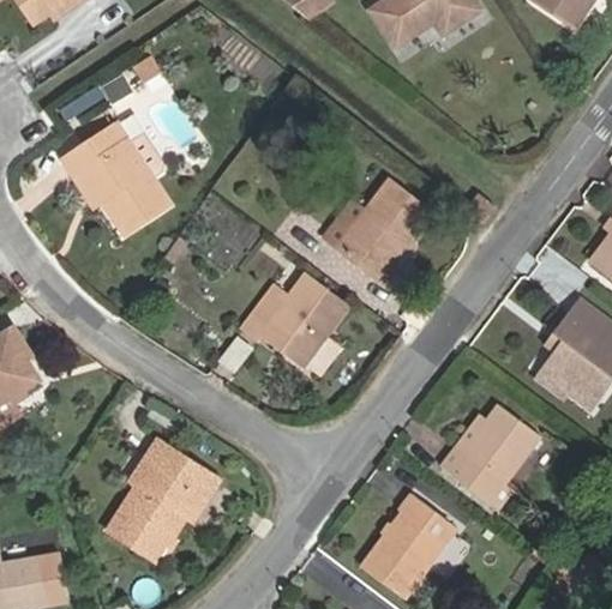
[(21,0),(33,17),(49,6),(58,0),(21,0)]
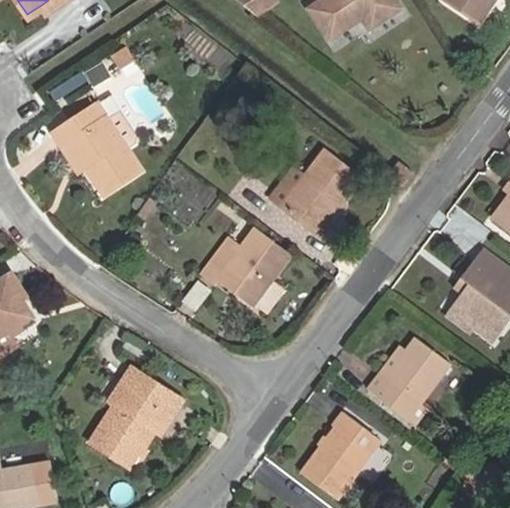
[(48,0),(41,5),(44,10),(58,0),(48,0)]
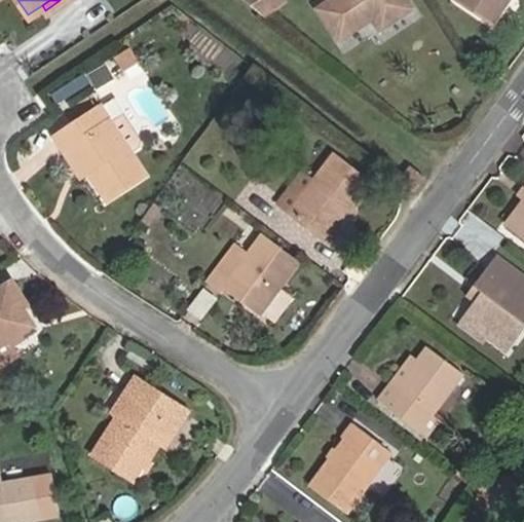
[(247,0),(263,12),(281,0),(247,0)]
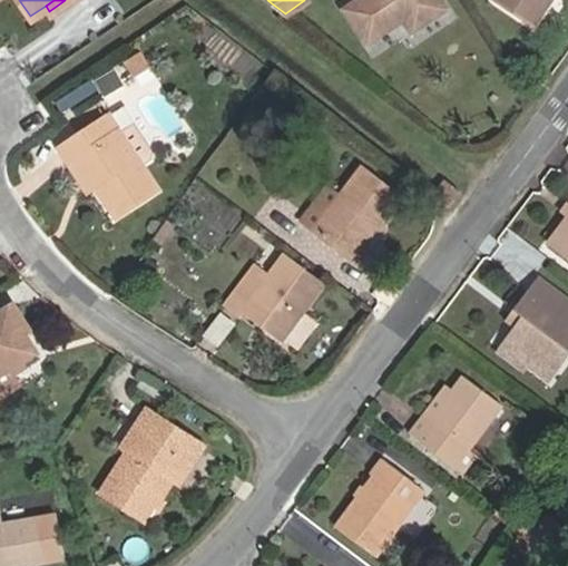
[(349,0),(343,3),(366,41),(404,17),(412,29),(448,3),(444,0),(349,0)]
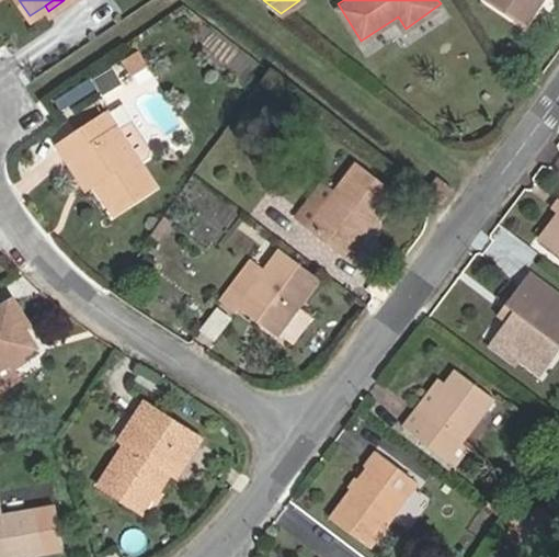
[(526,23),(540,0),(491,0),(526,23)]
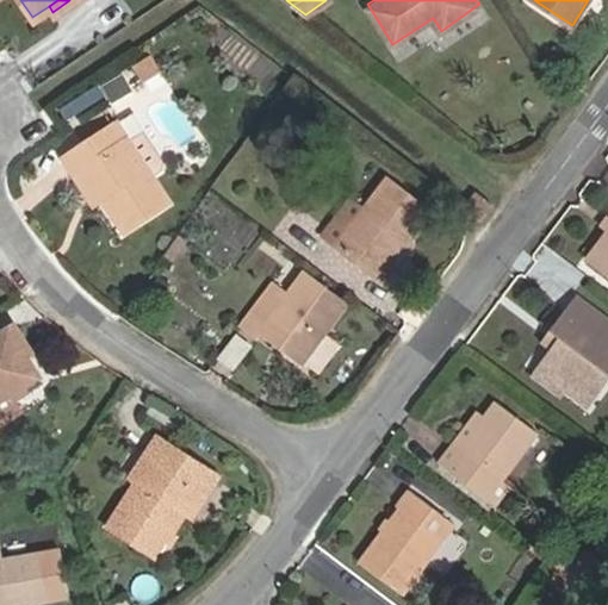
[(82,166),(100,195),(123,230),(171,199),(116,118),(62,155),(74,173),(82,166)]
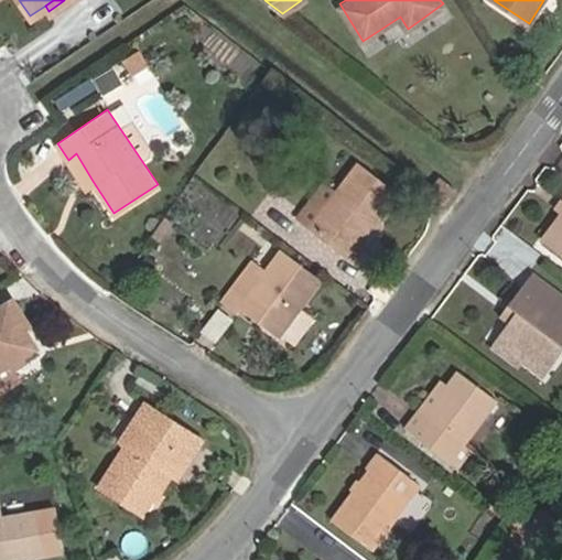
[(311,224),(350,255),(398,193),(357,162),(311,224)]
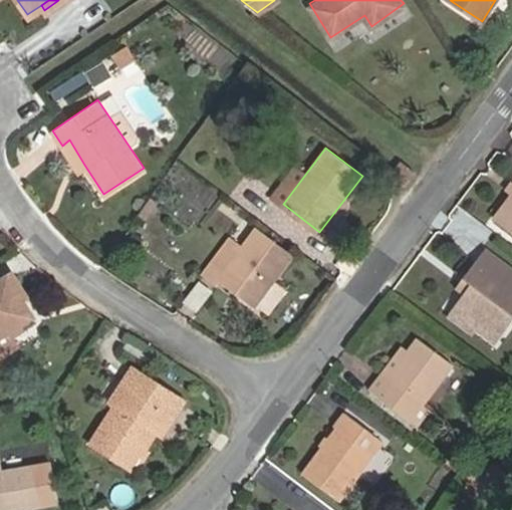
[(511,230),(511,194),(494,218),(511,230)]
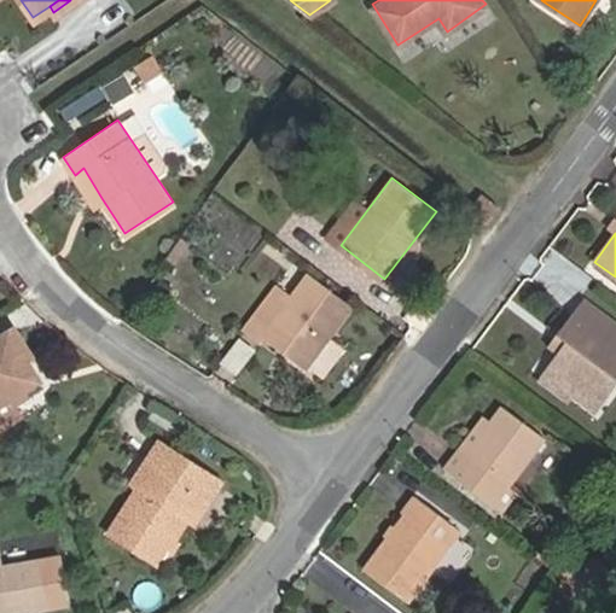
[(278,282),(243,326),(261,340),(266,334),(306,366),(350,307),(307,273),(291,293),(278,282)]
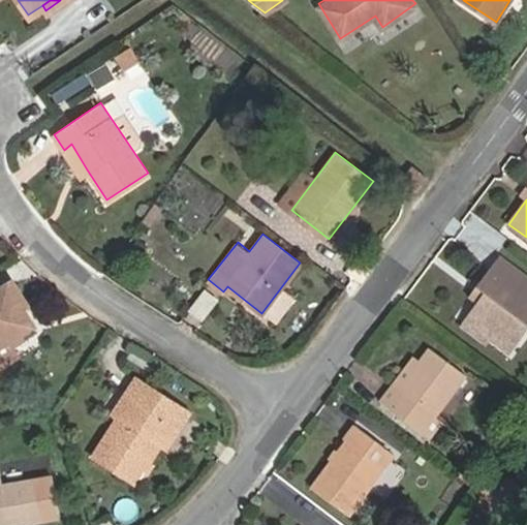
[(485,292),(477,301),(468,314),(512,347),(526,327),(526,295),(518,287),(525,275),(498,255),(475,285),(485,292)]
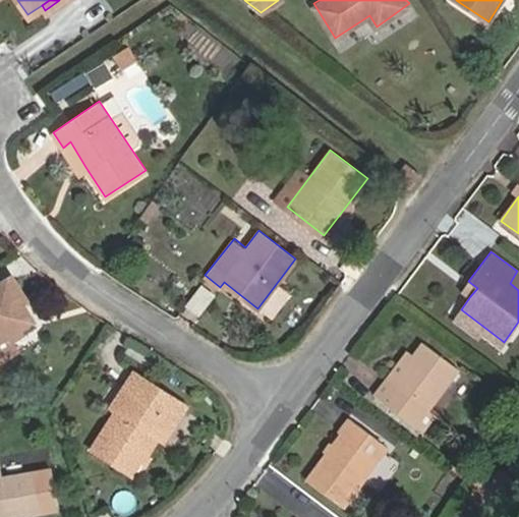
[(9,276),(0,281),(0,339),(35,319),(9,276)]
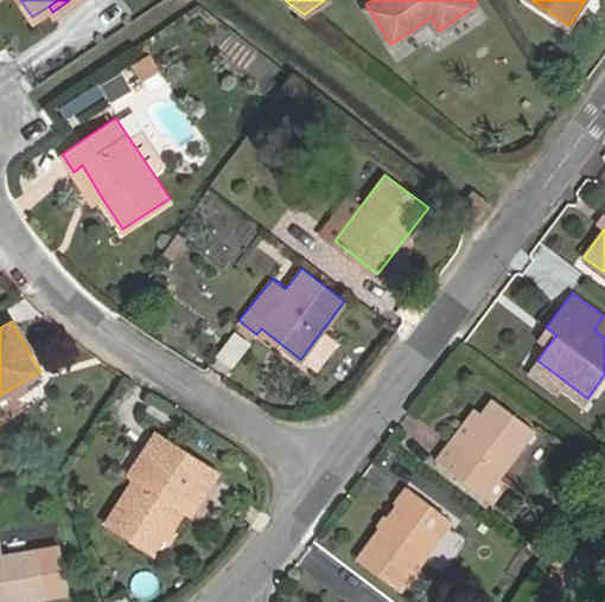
[(307,356),(319,364),(339,337),(328,327),(307,356)]
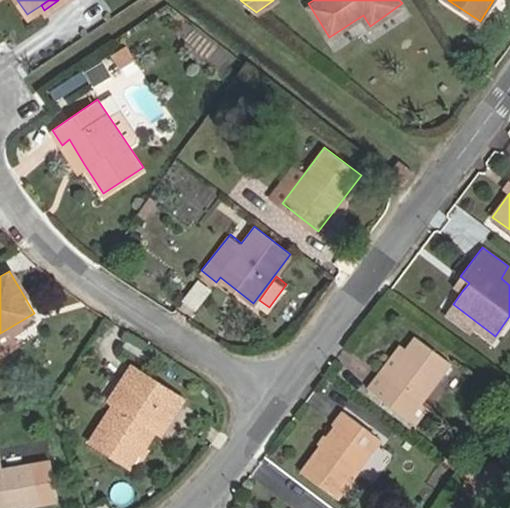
[(416,334),(387,372),(382,367),(366,387),(409,418),(452,362),(416,334)]
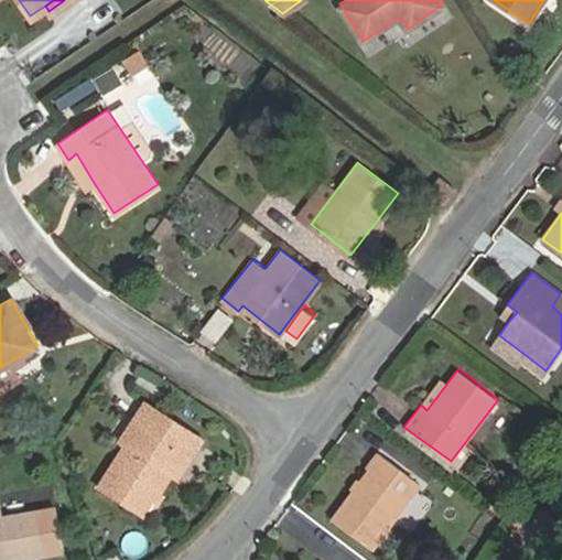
[(138,424),(98,484),(142,513),(168,472),(181,452),(188,456),(201,439),(144,400),(131,420),(138,424)]
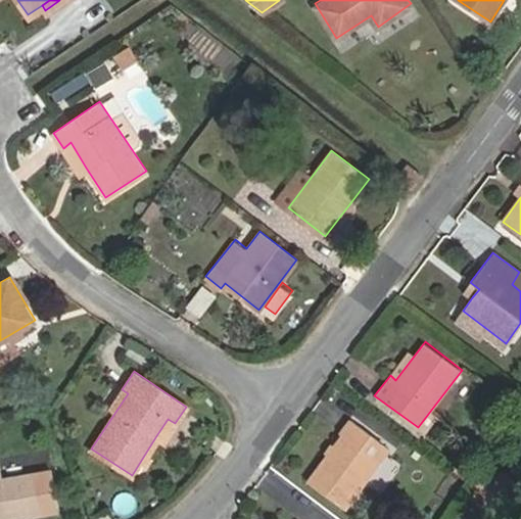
[(343,508),(389,447),(352,419),(308,479),(343,508)]
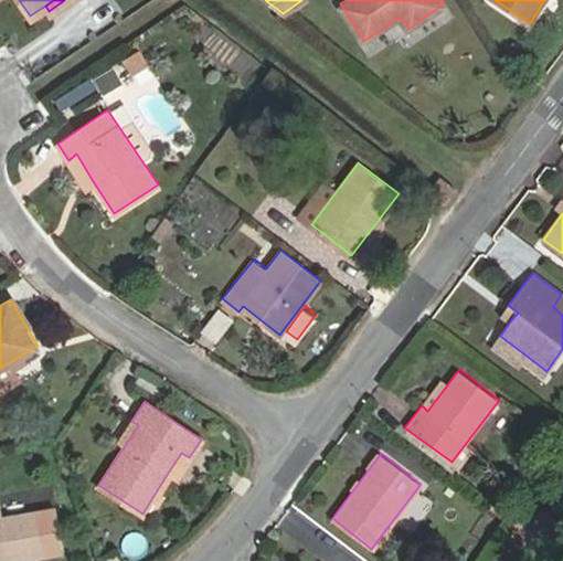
[(0,554),(2,553),(2,550),(8,549),(9,560),(63,550),(55,508),(0,518),(0,554)]
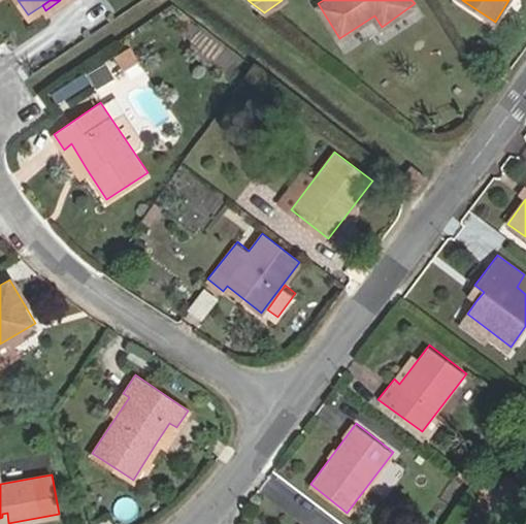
[(0,523),(3,523),(8,523),(7,513),(2,514),(2,517),(0,518),(0,523)]
